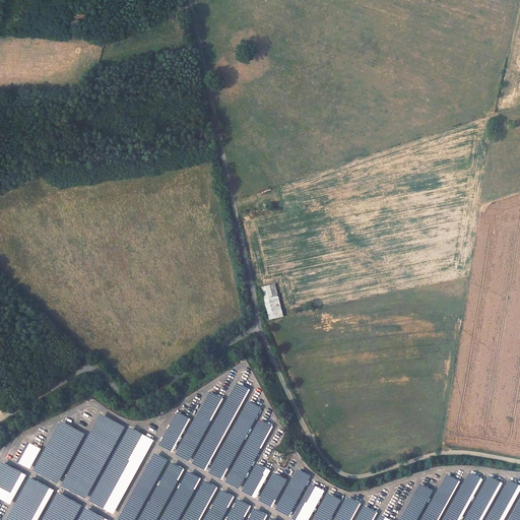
[(283,316),(275,284),(262,287),(270,320),(283,316)]
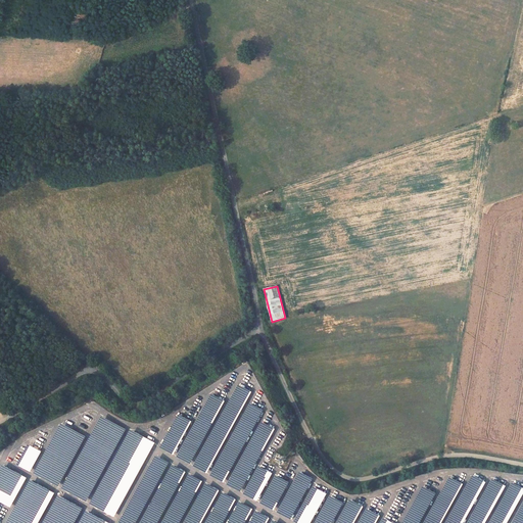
[(232,437),(247,386),(235,382),(228,409),(225,408),(223,416),(224,416),(222,422),(217,421),(216,424),(219,425),(218,430),(212,429),(212,430),(216,431),(215,434),(222,436),(222,435),(232,437)]
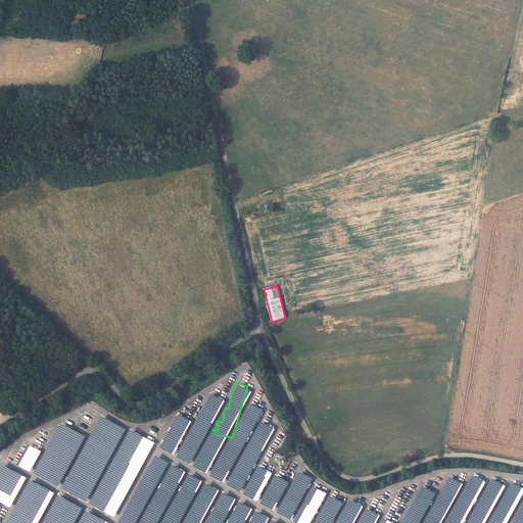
[(160,447),(193,463),(223,397),(209,390),(185,444),(180,442),(191,419),(177,412),(160,447)]
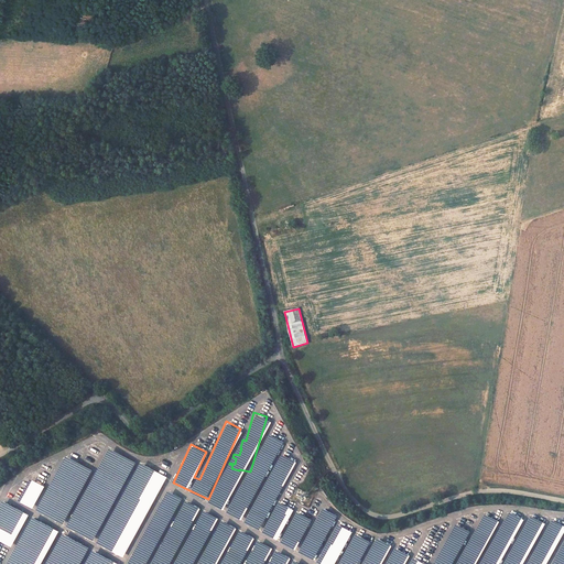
[(264,479),(283,438),(269,432),(257,457),(259,458),(258,463),(257,462),(255,467),(258,469),(256,475),(264,479)]
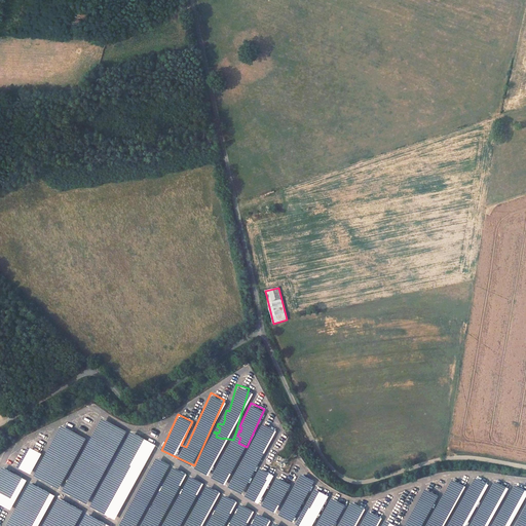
[(115,472),(137,482),(155,444),(128,430),(127,431),(99,417),(88,440),(60,425),(35,475),(35,478),(55,488),(60,489),(69,470),(69,482),(74,482),(70,480),(72,475),(76,477),(79,472),(84,475),(91,475),(91,478),(96,479),(96,480),(101,480),(111,460),(110,467),(118,468),(120,470),(120,472),(115,472)]
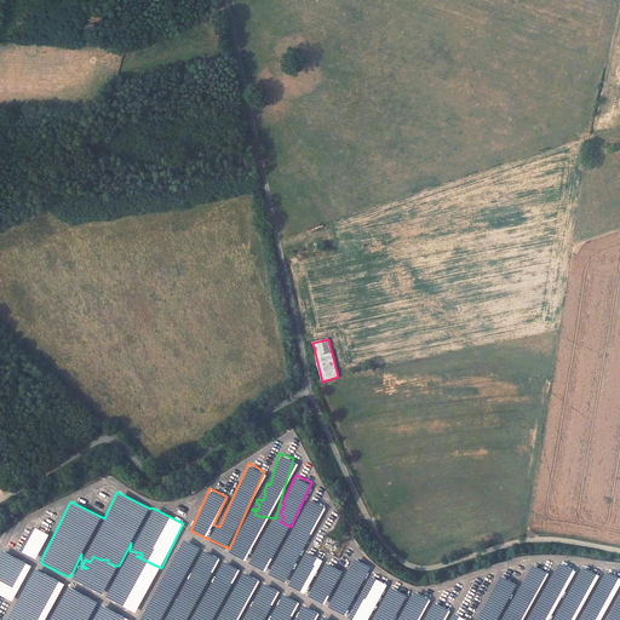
[(309,539),(316,523),(313,522),(309,528),(310,528),(305,538),(309,539)]
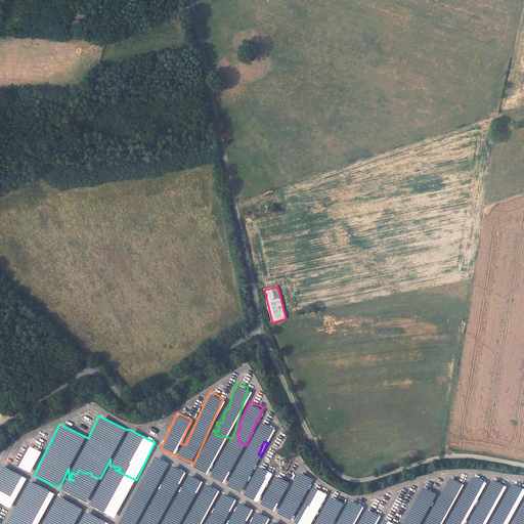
[(195,462),(193,465),(206,473),(208,469),(195,462)]
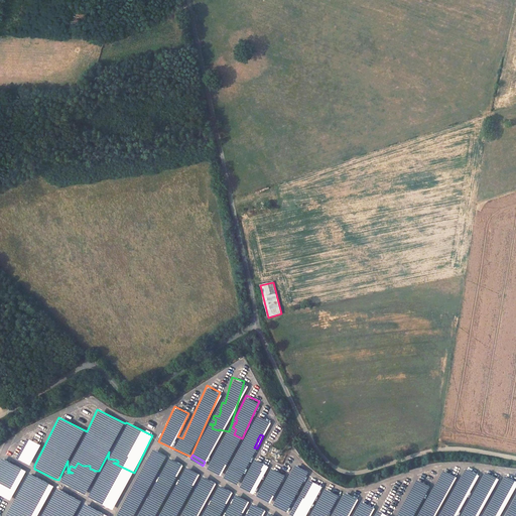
[(0,496),(10,502),(26,471),(2,459),(0,462),(0,496)]
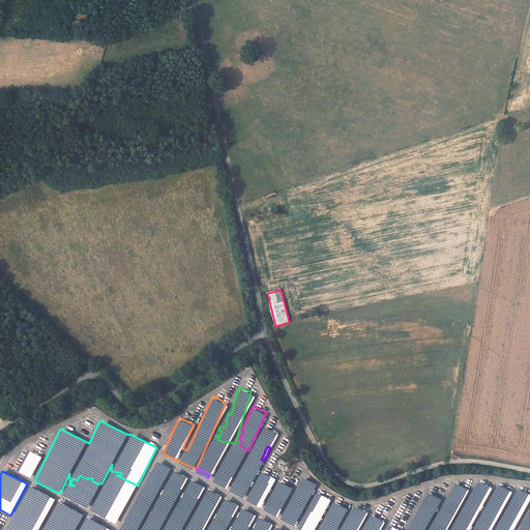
[(312,493),(318,483),(304,476),(300,483),(310,488),(308,491),(312,493)]
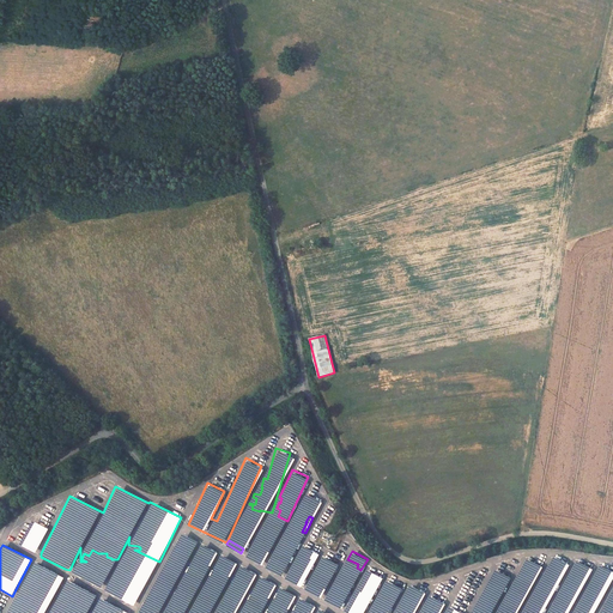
[(527,557),(525,564),(538,568),(540,562),(527,557)]
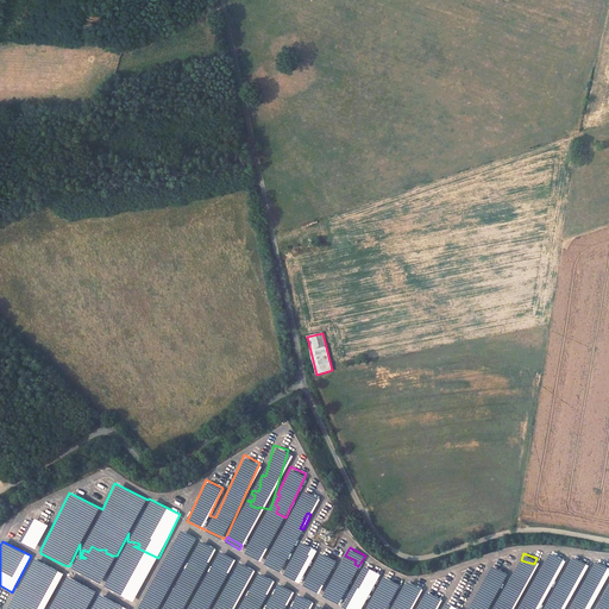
[(281,570),(286,558),(286,557),(280,554),(276,562),(268,558),(265,564),(281,570)]
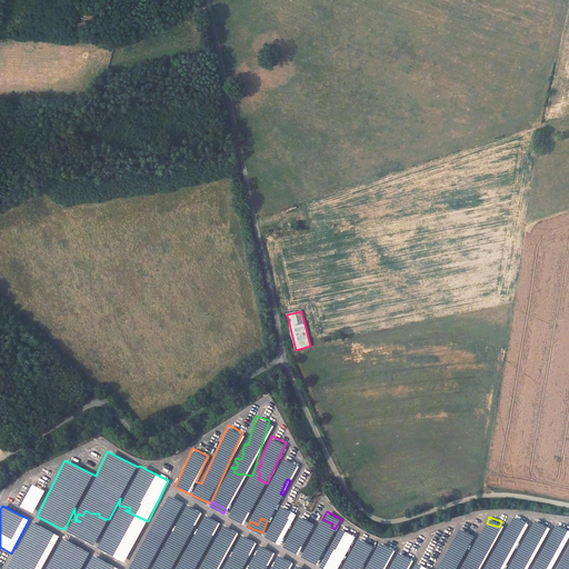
[(26,535),(35,538),(32,543),(30,542),(28,545),(28,547),(19,538),(6,568),(115,568),(116,567),(93,558),(91,559),(107,566),(111,568),(110,568),(80,568),(89,551),(58,539),(60,535),(30,522),(26,535)]
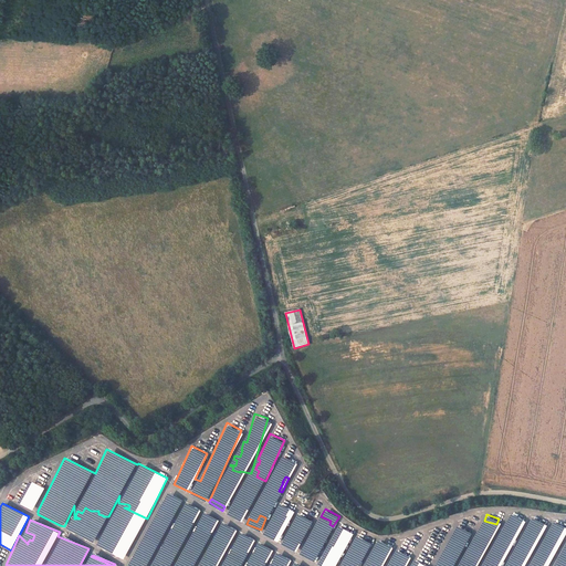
[(269,522),(263,533),(278,541),(285,527),(274,521),(272,524),(269,522)]
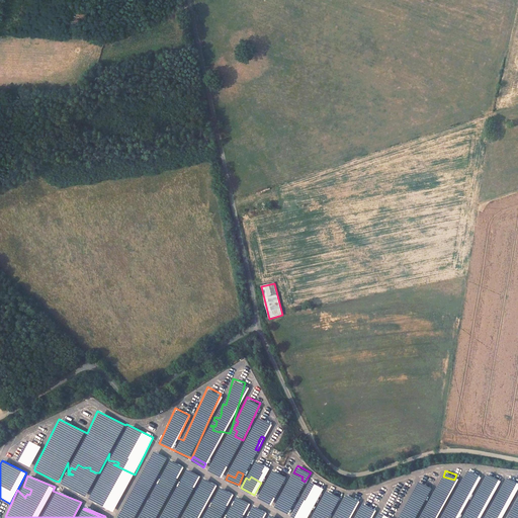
[(423,502),(432,486),(419,479),(410,495),(423,502)]
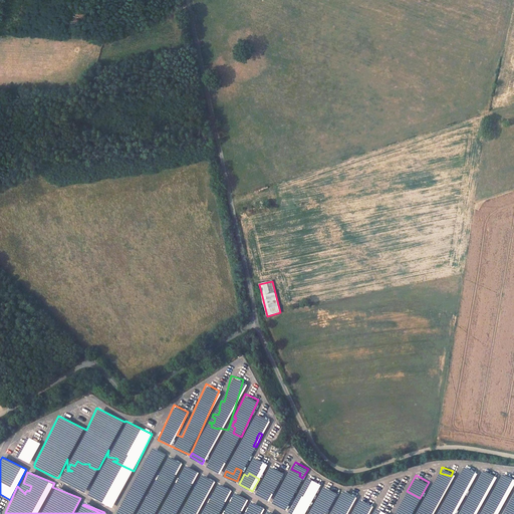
[(315,493),(320,483),(307,476),(305,481),(310,483),(307,489),(315,493)]
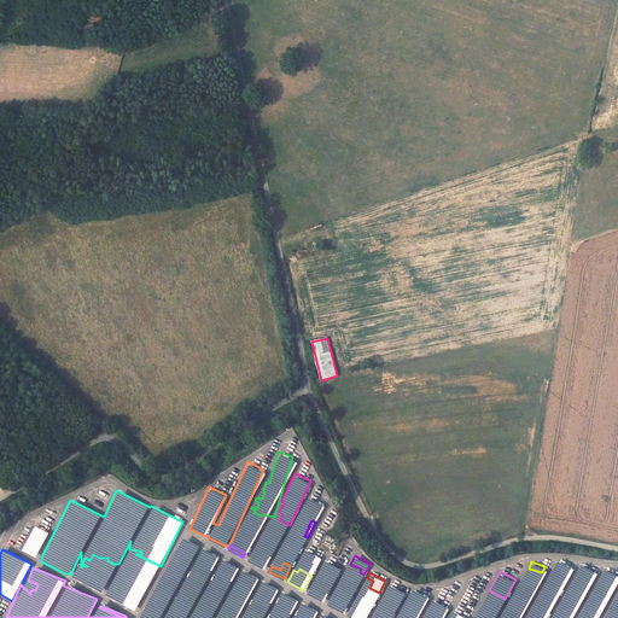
[(378,605),(371,617),(391,617),(404,590),(389,583),(382,599),(383,599),(379,606),(378,605)]
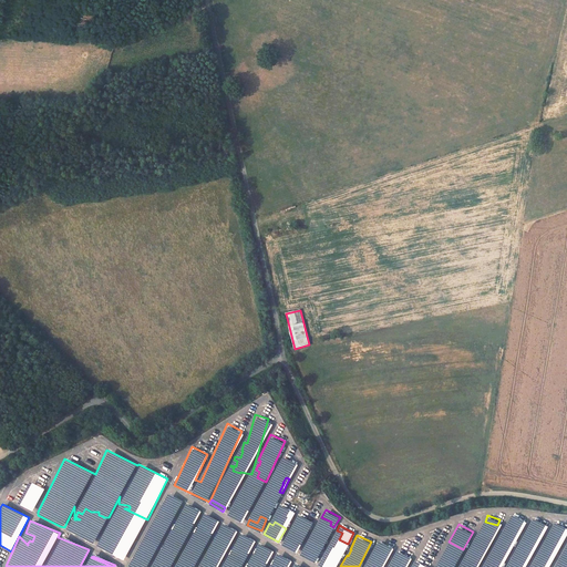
[(382,566),(393,546),(379,539),(369,559),(368,558),(364,565),(368,566),(367,566),(382,566)]
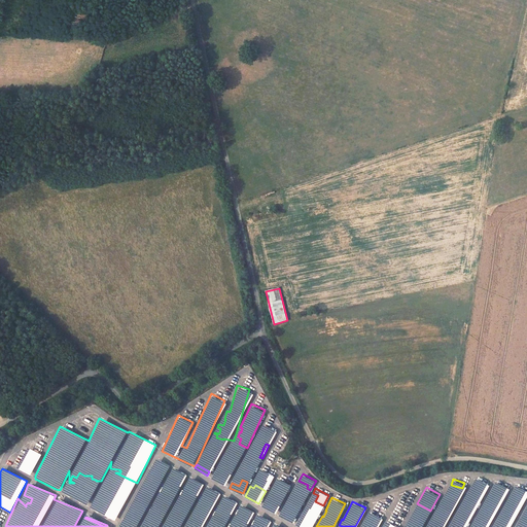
[(277,507),(265,502),(262,505),(275,512),(277,507)]
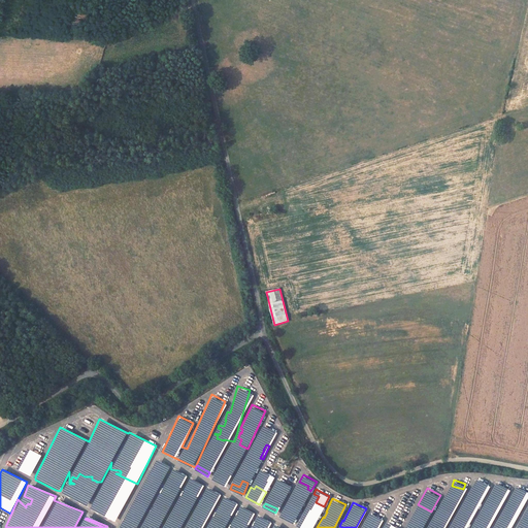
[(376,527),(382,517),(368,512),(361,527),(376,527)]
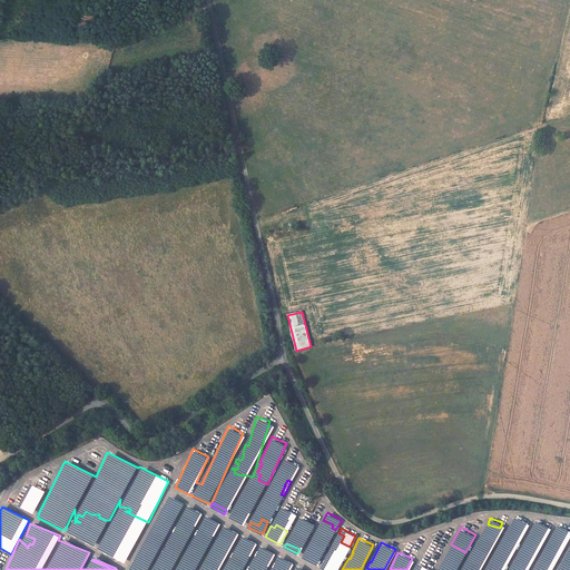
[(330,567),(323,562),(321,567),(326,569),(336,569),(343,561),(336,557),(330,567)]
